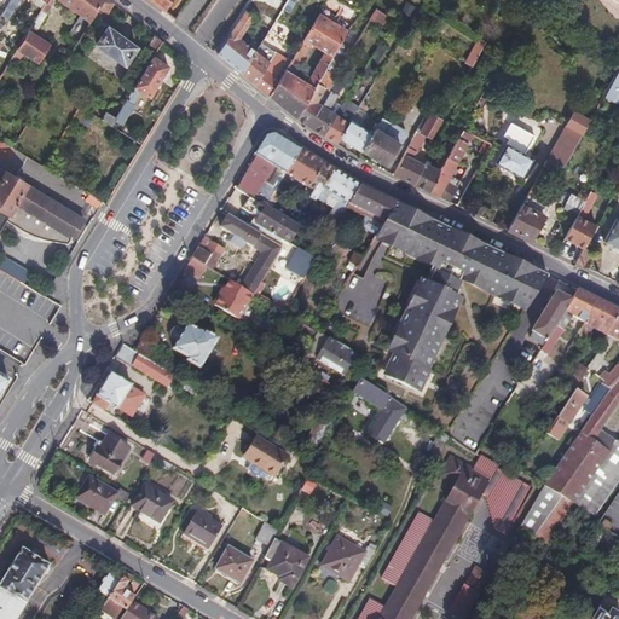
[(10,0),(0,16),(6,19),(18,0),(42,0),(46,3),(46,0),(10,0)]
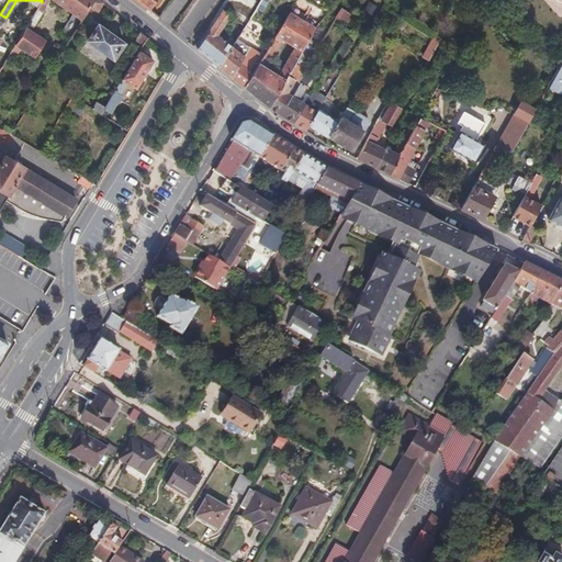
[(42,0),(42,2),(27,23),(33,26),(49,0),(52,0),(72,15),(80,20),(88,8),(92,0),(42,0)]
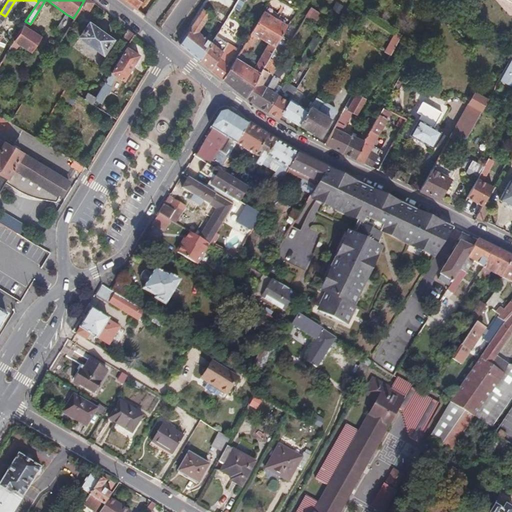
[(89,0),(84,0),(80,7),(88,12),(94,3),(89,0)]
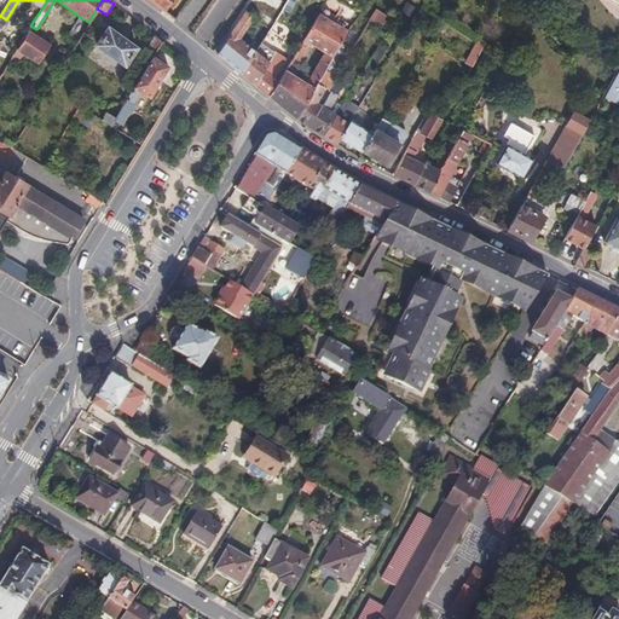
[(273,0),(264,16),(273,23),(288,0),(273,0)]
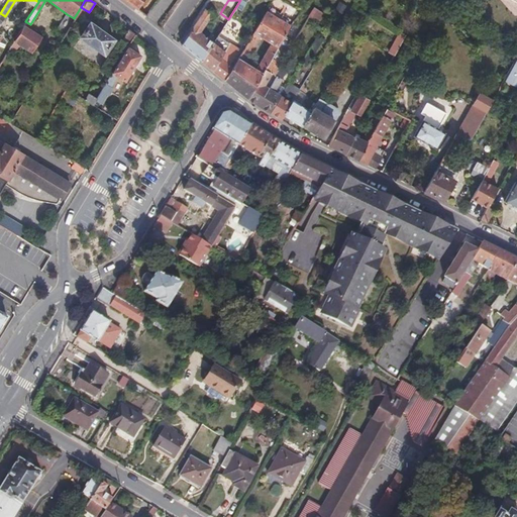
[(242,13),(235,8),(228,19),(225,24),(236,32),(244,19),(240,16),(242,13)]
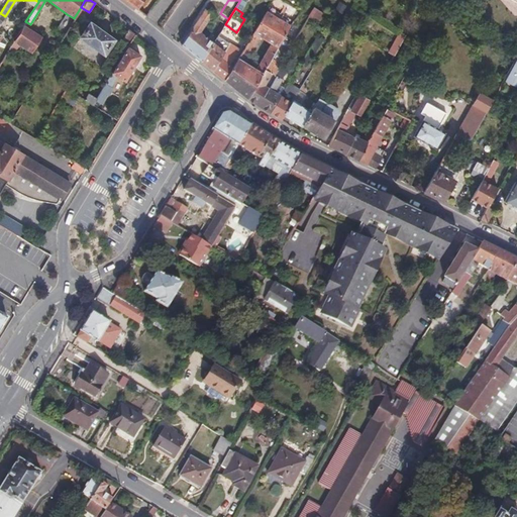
[(267,10),(259,24),(243,48),(248,53),(259,36),(270,43),(254,68),(243,61),(238,58),(224,80),(247,99),(271,59),(274,55),(281,40),(290,25),(267,10)]
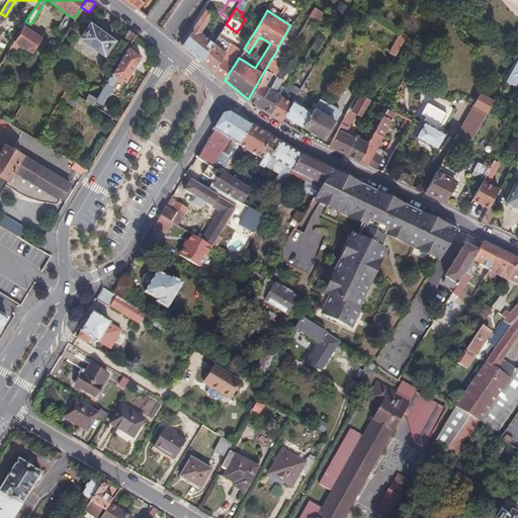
[(67,29),(68,29),(74,18),(67,14),(60,25),(67,29)]
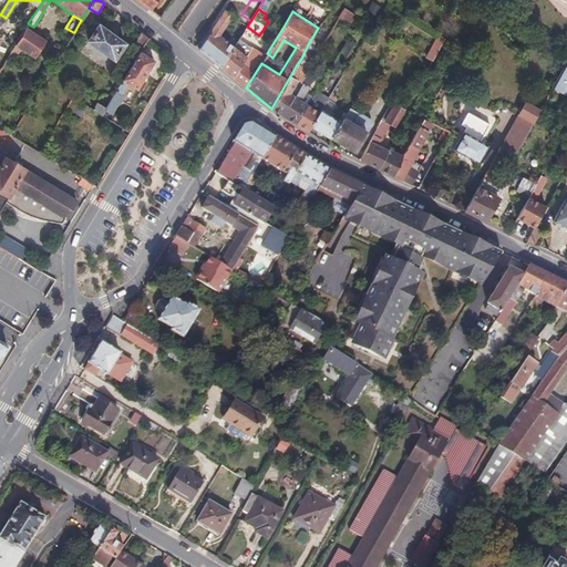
[(88,42),(113,60),(124,44),(99,27),(88,42)]
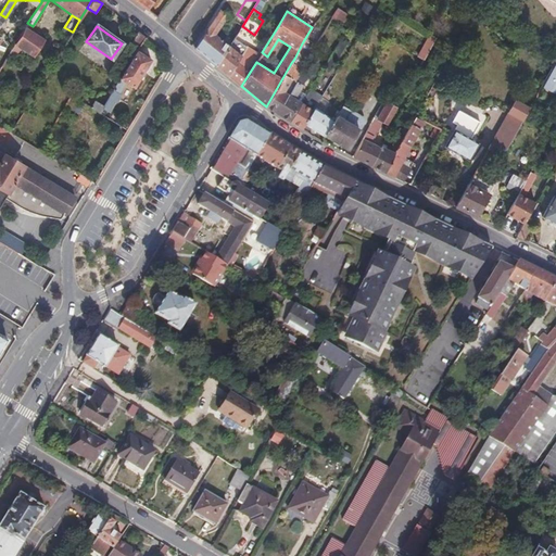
[(15,45),(34,57),(45,40),(25,27),(15,45)]
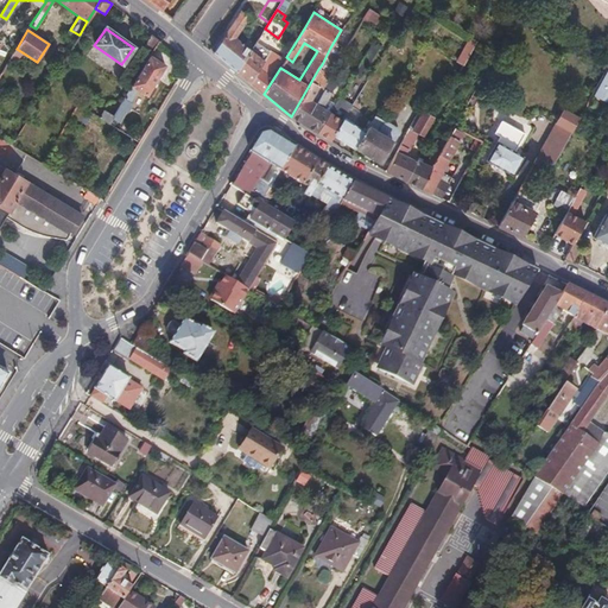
[(67,37),(75,42),(78,35),(70,30),(67,37)]
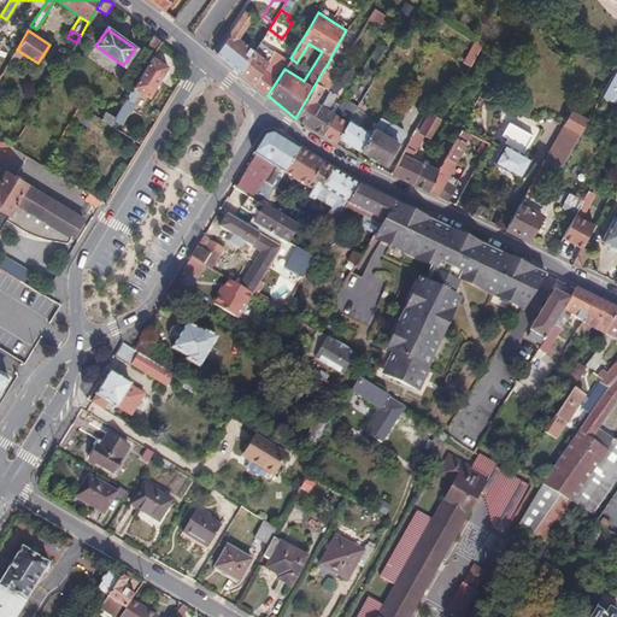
[(145,47),(154,53),(160,42),(152,35),(145,47)]
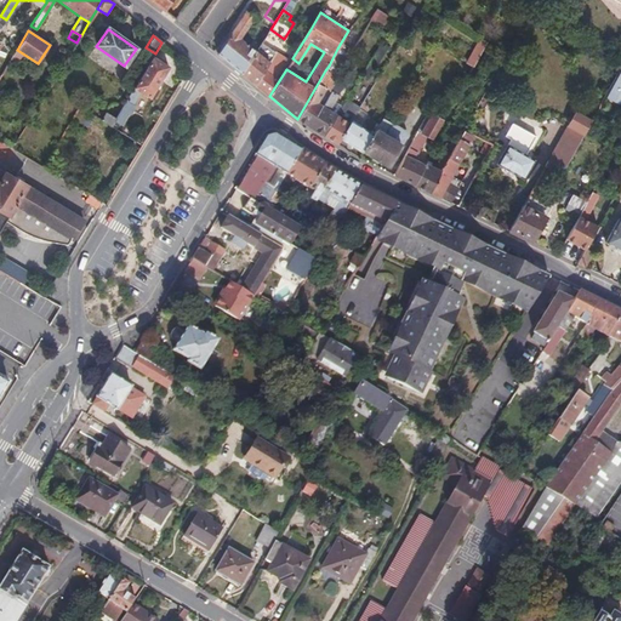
[(473,67),(488,43),(480,38),(477,41),(466,62),(473,67)]
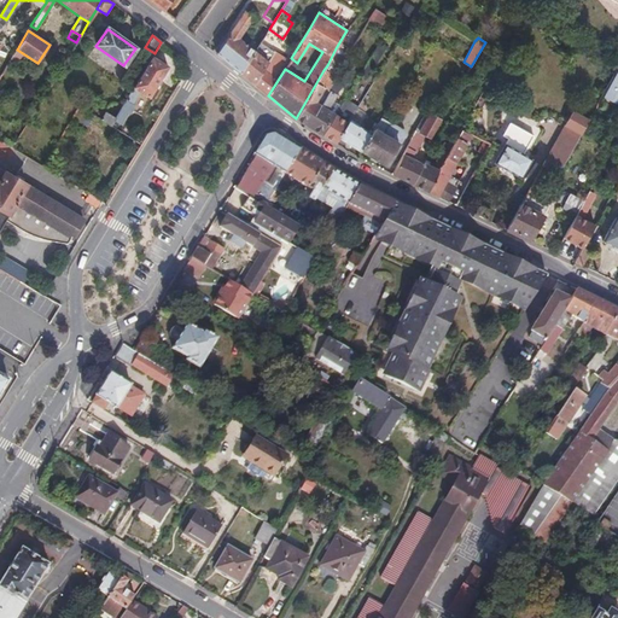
[(274,51),(261,41),(255,51),(268,62),(274,51)]
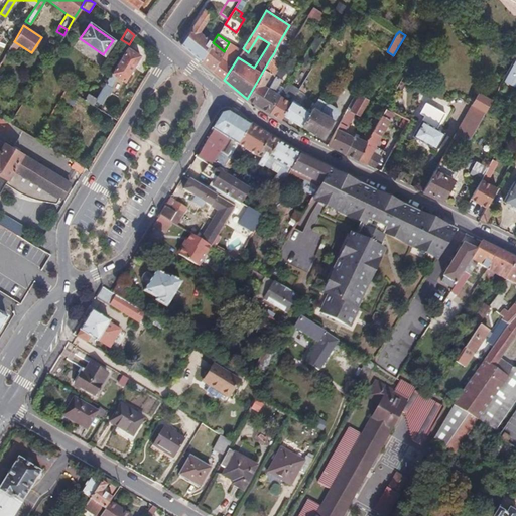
[(31,52),(47,61),(56,46),(41,37),(31,52)]
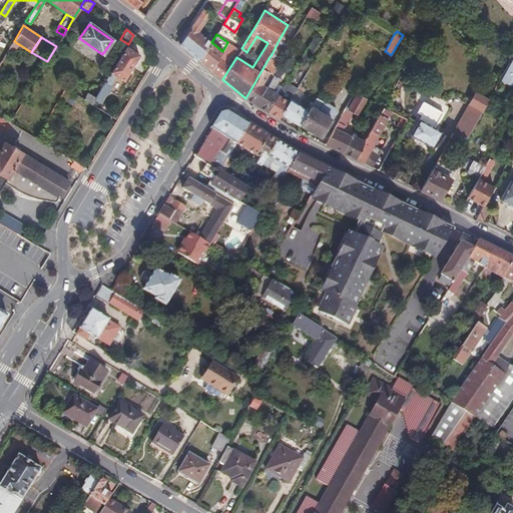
[(318,40),(313,37),(299,61),(303,63),(318,40)]
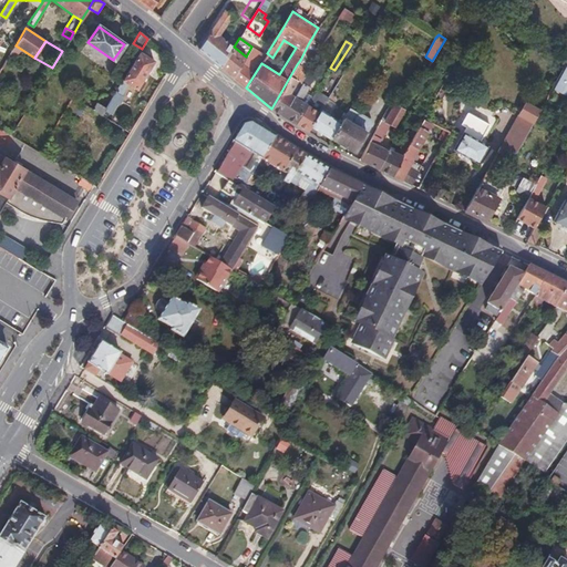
[(313,48),(308,44),(300,60),(305,62),(313,48)]
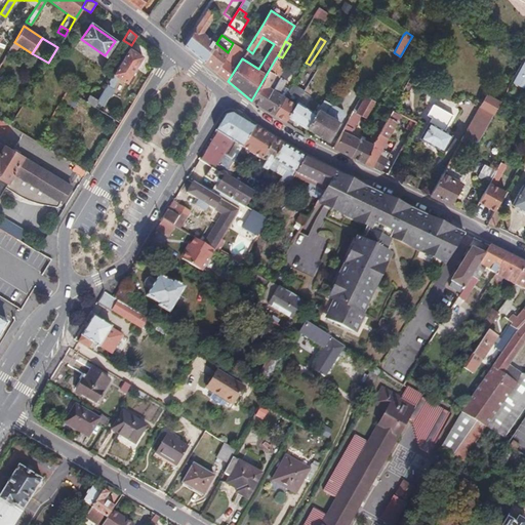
[(216,43),(205,61),(215,71),(217,72),(228,81),(242,58),(245,52),(238,47),(233,43),(228,52),(216,43)]
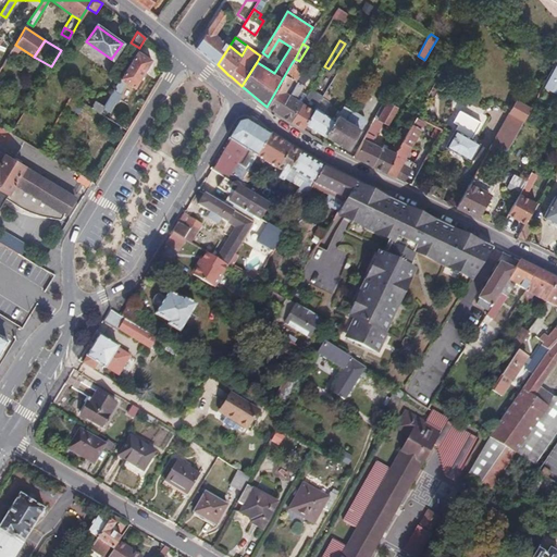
[(136,52),(126,69),(102,107),(99,113),(103,116),(104,115),(126,82),(134,87),(150,60),(136,52)]
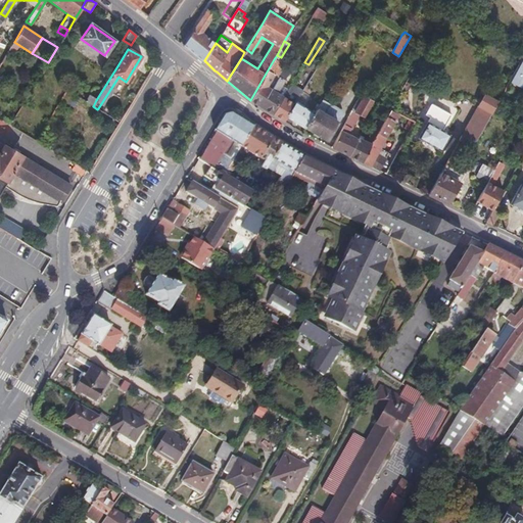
[(251,53),(246,49),(244,52),(241,58),(246,61),(251,53)]
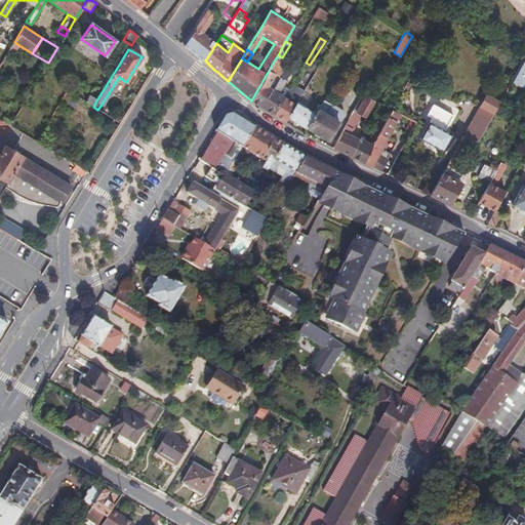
[(524,55),(511,82),(524,89),(524,55)]
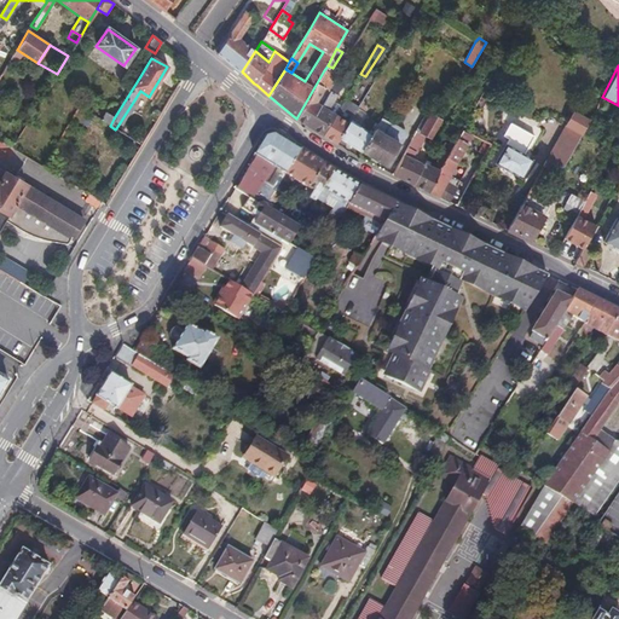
[(324,70),(296,119),(308,126),(322,105),(317,102),(325,88),(322,86),(329,74),(324,70)]
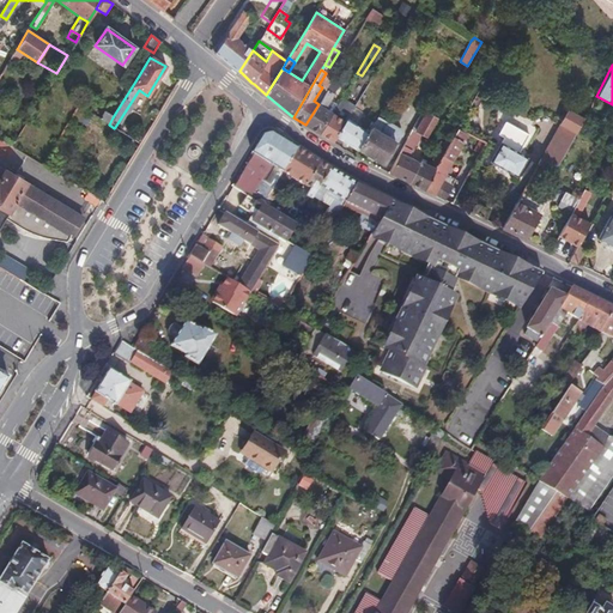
[(319,104),(305,125),(320,133),(332,114),(326,109),(340,85),(331,79),(325,89),(327,90),(319,104)]
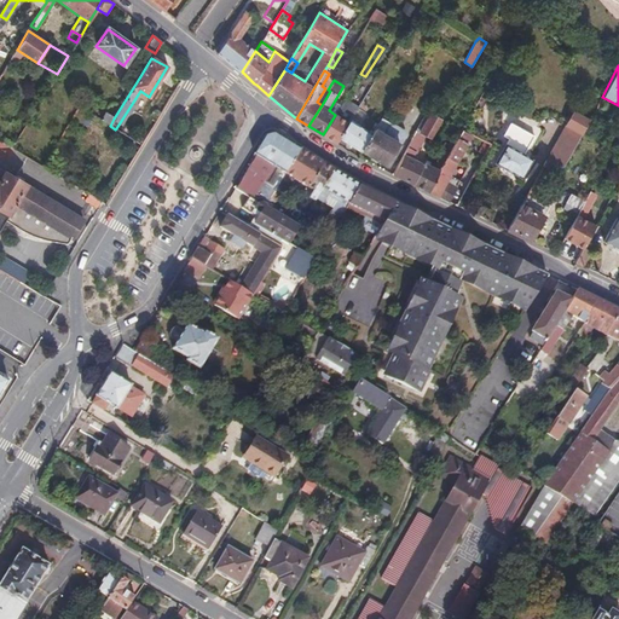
[(335,115),(323,134),(336,144),(341,137),(350,122),(363,100),(358,98),(343,120),(335,115)]
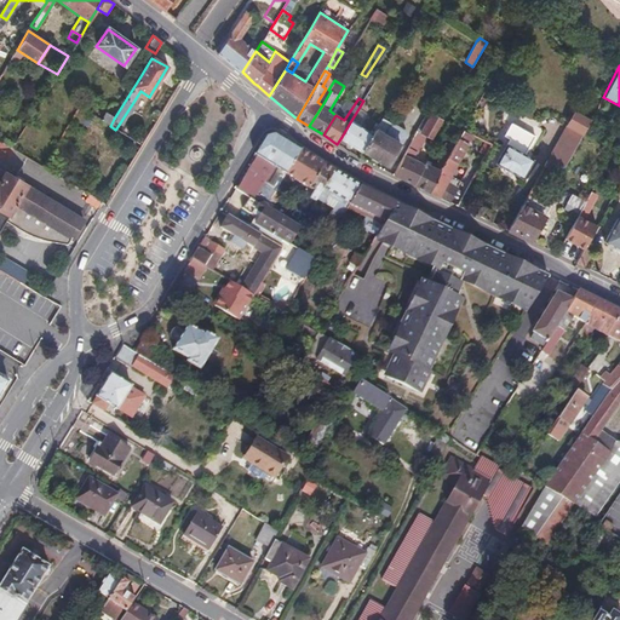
[(562,170),(591,119),(575,110),(554,148),(546,160),(562,170)]
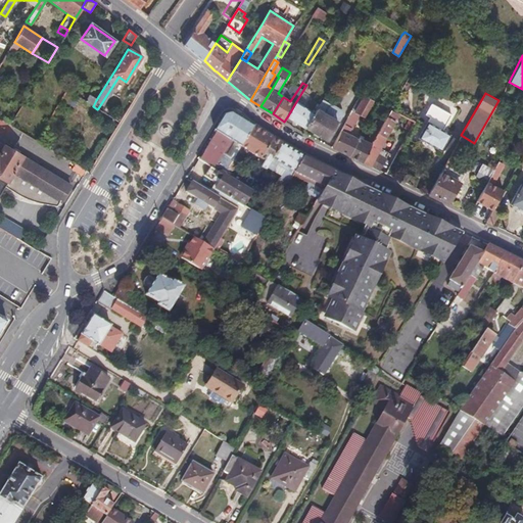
[(93,106),(96,100),(89,95),(85,101),(93,106)]
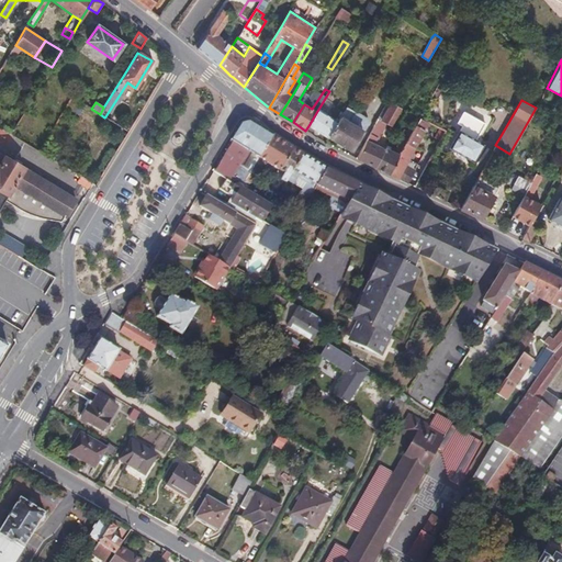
[(391,102),(380,120),(386,124),(391,126),(402,109),(391,102)]
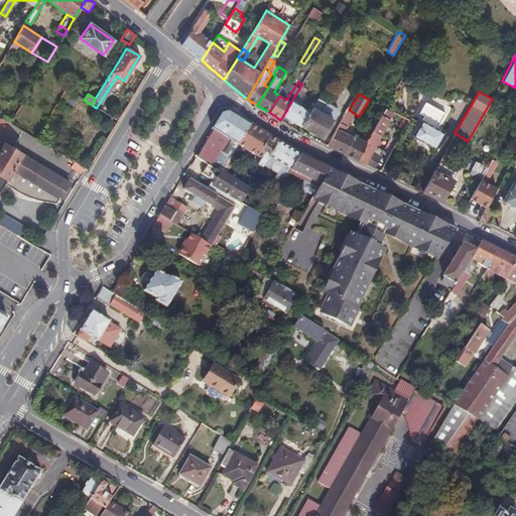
[(335,108),(318,98),(309,112),(301,125),(323,137),(336,114),(335,108)]
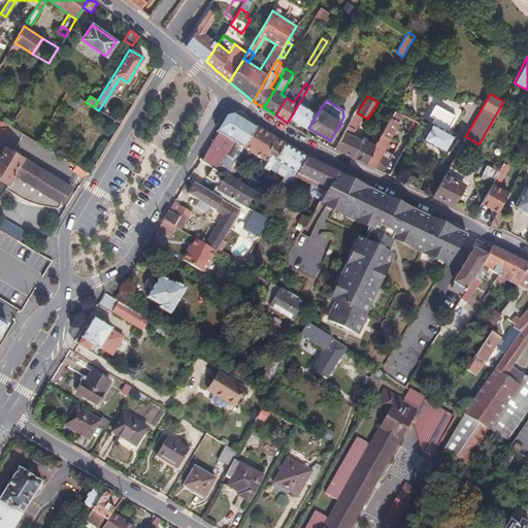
[(317,114),(298,104),(291,117),(308,128),(317,114)]
